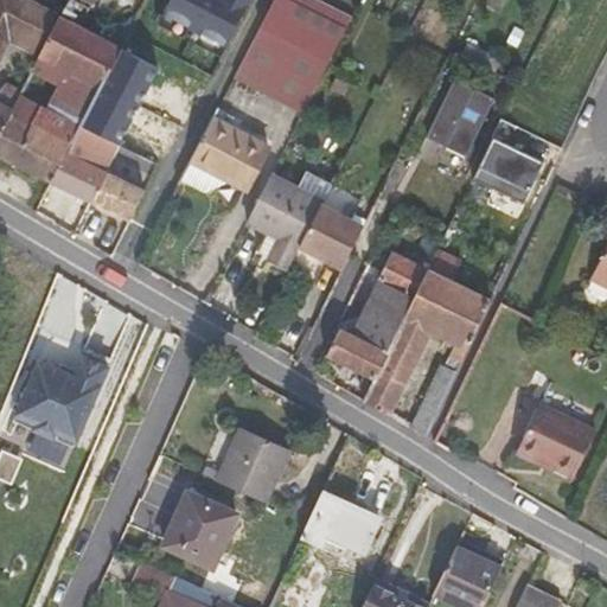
[(69,0),(61,16),(39,58),(13,109),(0,134),(0,159),(51,185),(110,68),(121,48),(82,27),(95,0),(69,0)]
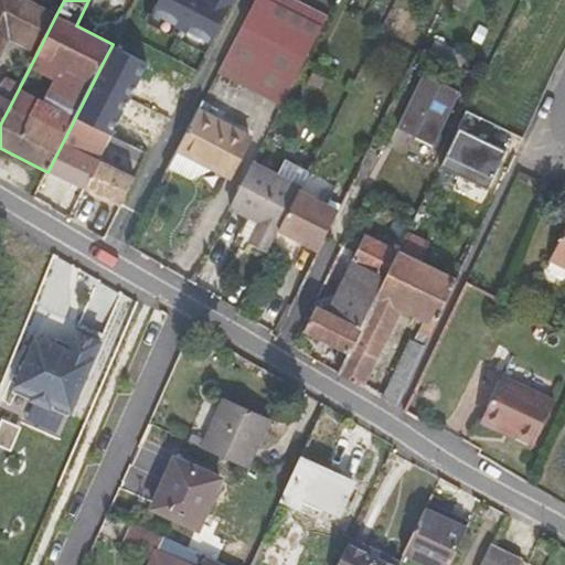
[(56,14),(39,4),(29,0),(0,0),(0,125),(12,102),(0,95),(0,59),(10,40),(36,54),(56,14)]
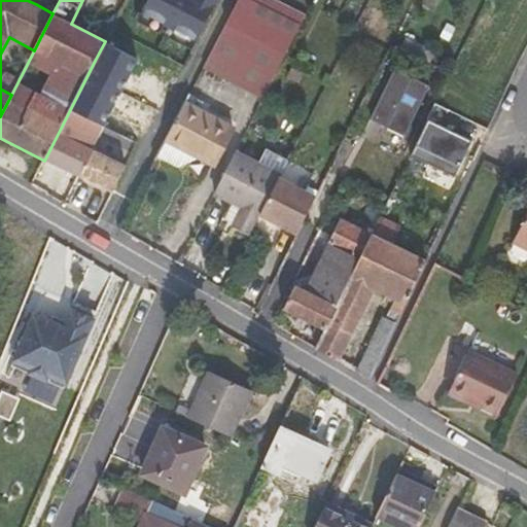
[(38,0),(36,4),(53,13),(60,0),(38,0)]
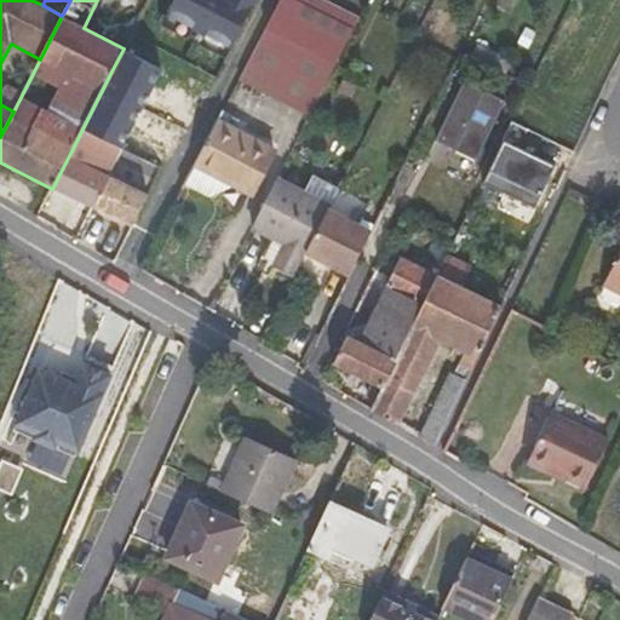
[(172,0),(166,13),(233,47),(257,0),(172,0)]
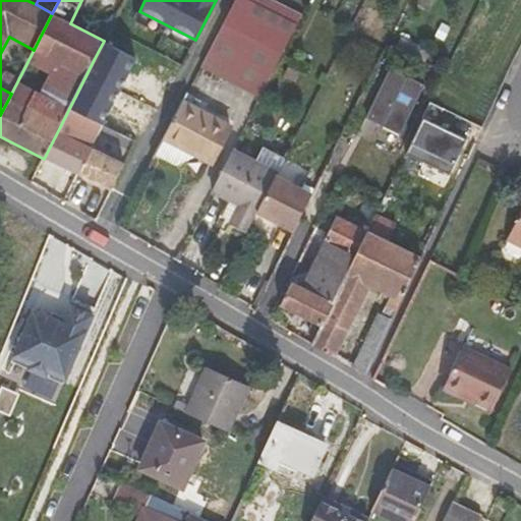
[(200,67),(259,99),(302,15),(273,0),(235,0),(224,21),(200,67)]
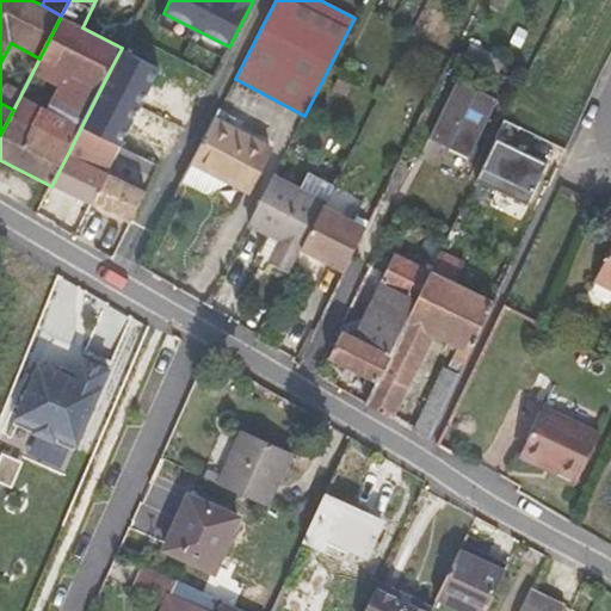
[(471,44),(464,57),(471,60),(499,74),(506,62),(471,44)]
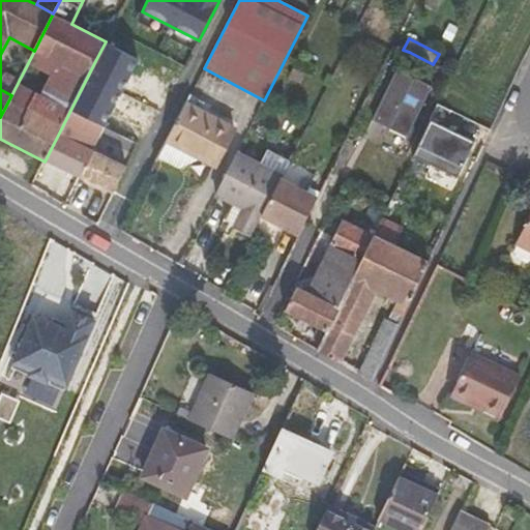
[(127,76),(96,59),(45,162),(113,194),(126,168),(90,150),(127,76)]
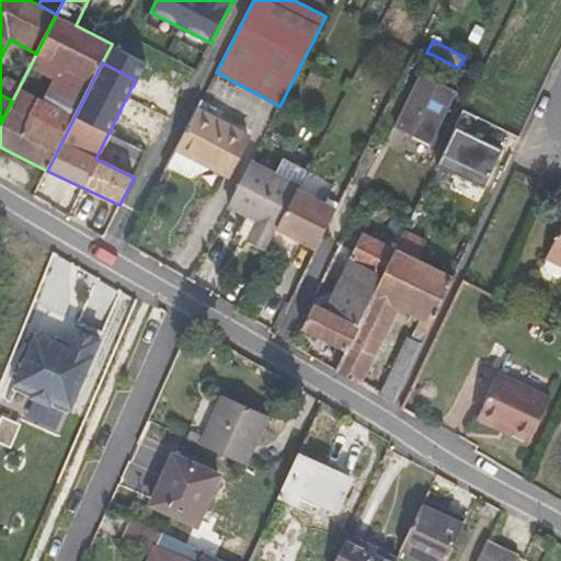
[(396,126),(433,144),(458,92),(421,75),(396,126)]
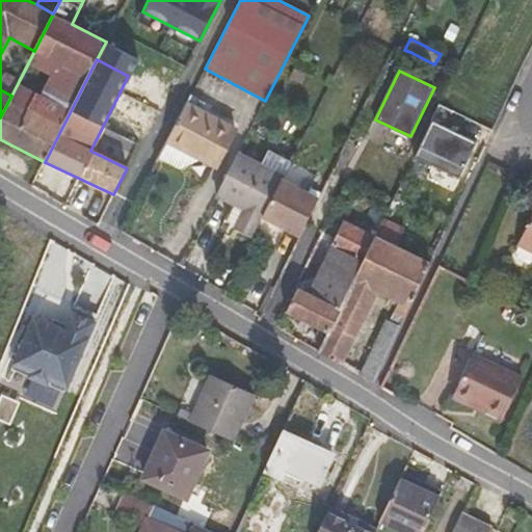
[(235,130),(189,106),(186,105),(179,120),(159,158),(180,169),(203,161),(215,167),(235,130)]
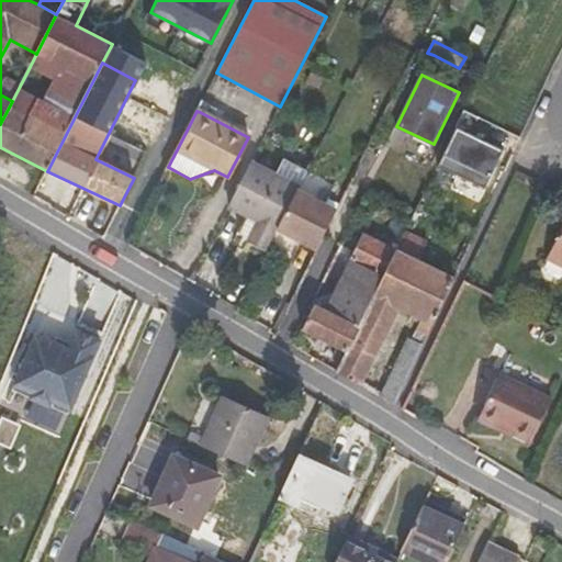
[(486,186),(504,147),(457,126),(439,165),(486,186)]
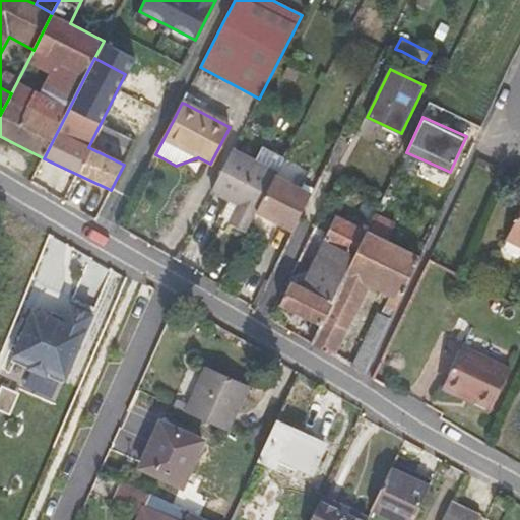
[(229,223),(246,233),(255,214),(275,175),(276,173),(259,164),(233,149),(211,191),(228,200),(237,205),(230,221),(229,223)]
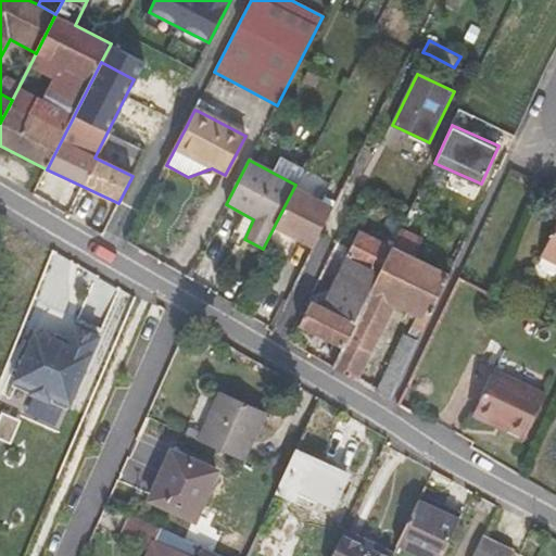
[(283,162),(277,175),(295,185),(302,172),(283,162)]
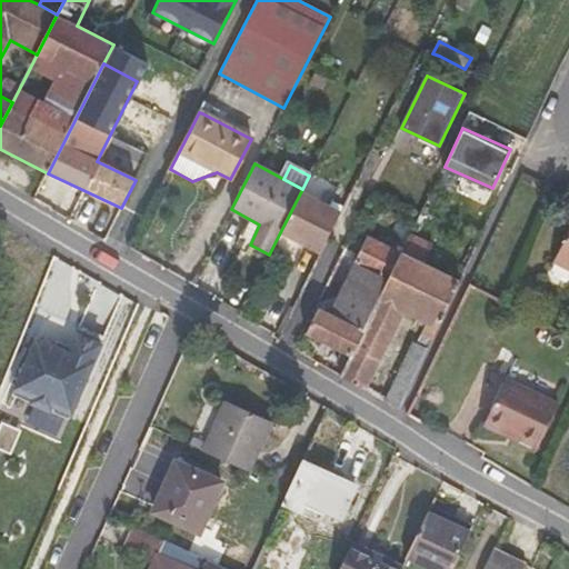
[(301,191),(279,235),(320,256),(341,212),(301,191)]
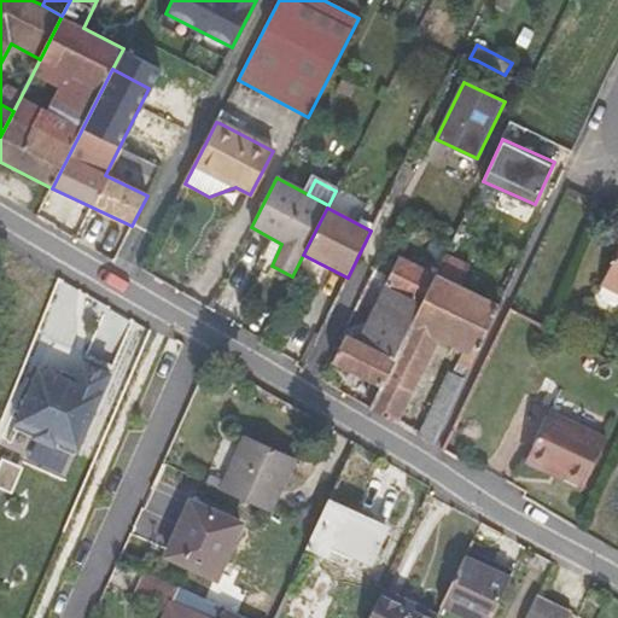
[(489,227),(465,215),(449,246),(473,260),(489,227)]
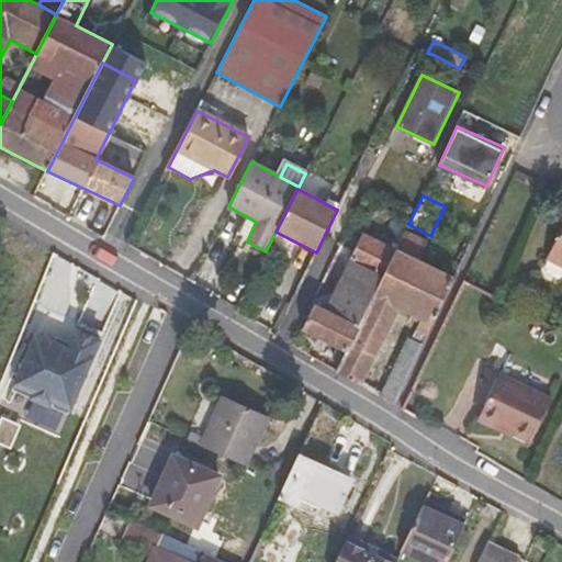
[(237,233),(248,239),(256,222),(246,216),(237,233)]
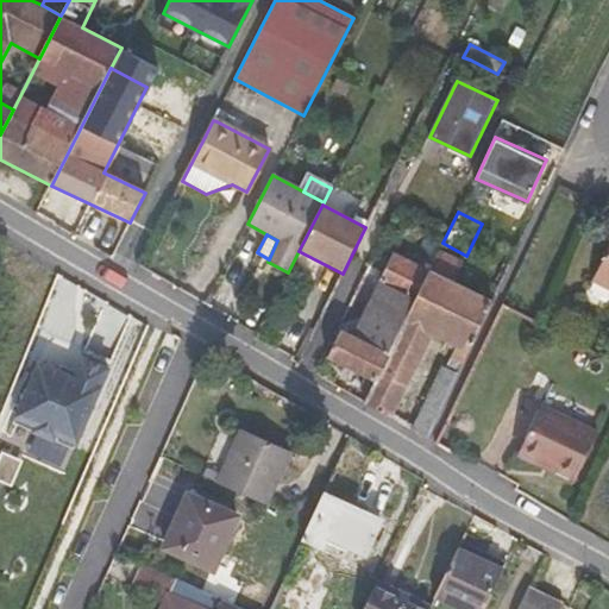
[(445,368),(458,374),(494,300),(454,281),(466,256),(443,243),(429,271),(415,300),(389,353),(375,382),(364,403),(389,418),(432,331),(456,343),(445,368)]
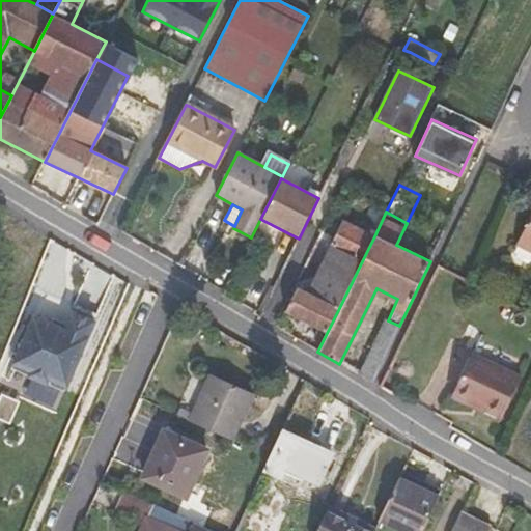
[(530,218),(518,246),(530,252),(530,218)]
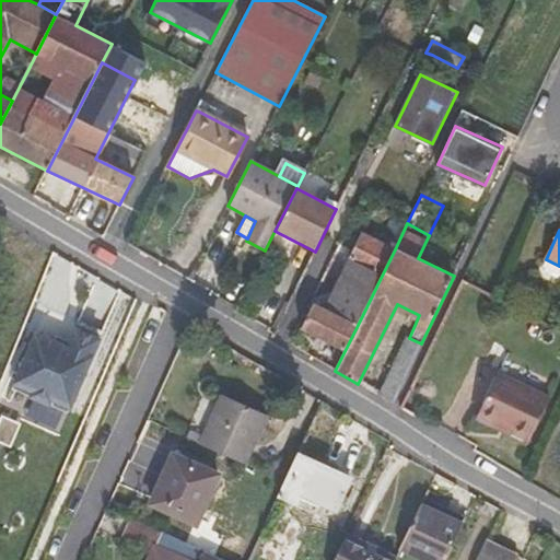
[(363,232),(349,258),(382,276),(395,249),(363,232)]
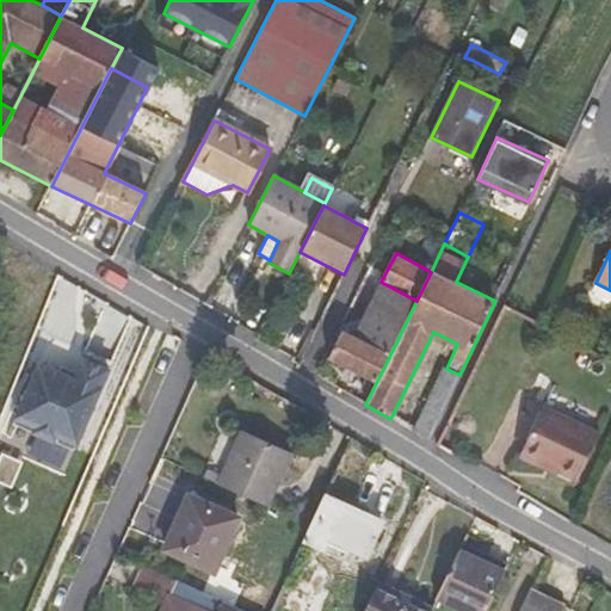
[(381,282),(352,335),(390,355),(417,301),(381,282)]
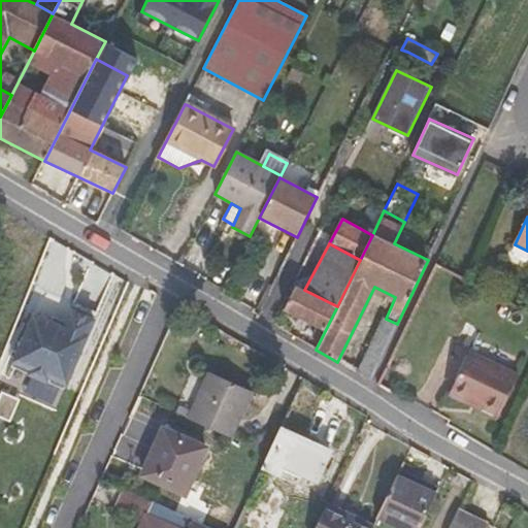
[(337,306),(304,290),(297,287),(285,310),(325,331),(337,306)]
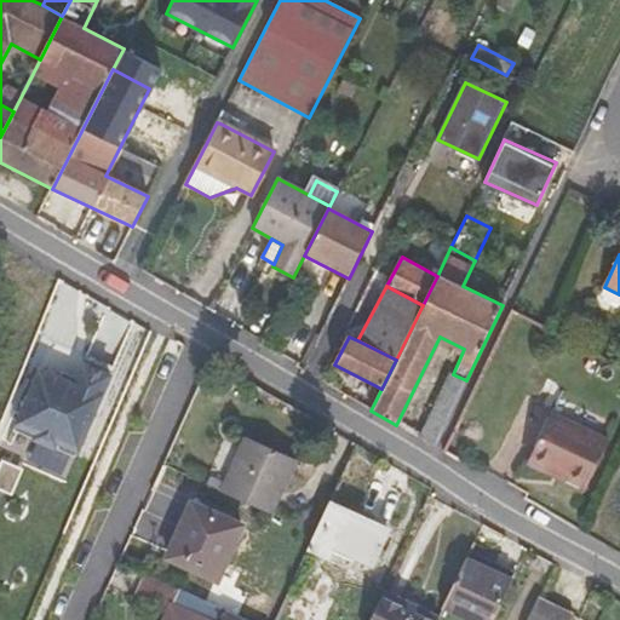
[(75,452),(109,377),(81,365),(73,385),(39,369),(15,425),(34,434),(32,440),(52,448),(55,443),(70,449),(75,452)]
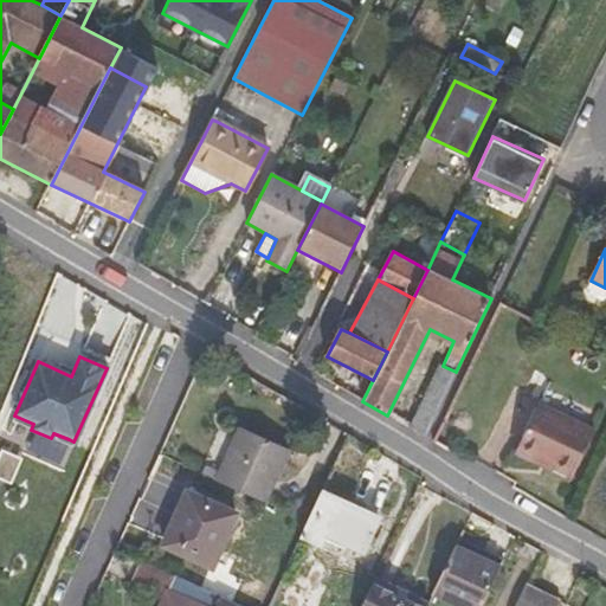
[(439,365),(408,429),(425,438),(456,372),(443,366),(439,365)]
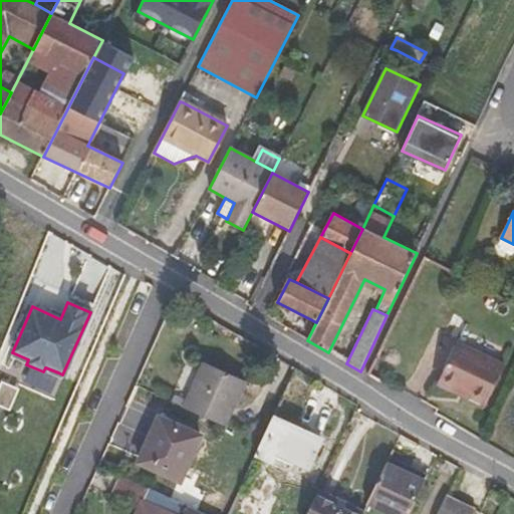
[(439,382),(485,406),(504,367),(458,344),(439,382)]
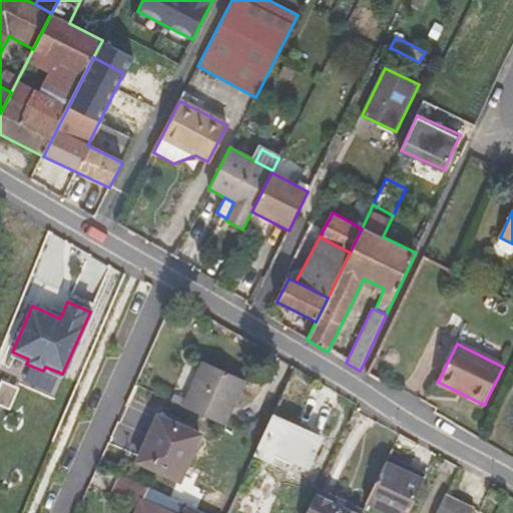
[(205,363),(184,408),(224,426),(244,380),(205,363)]
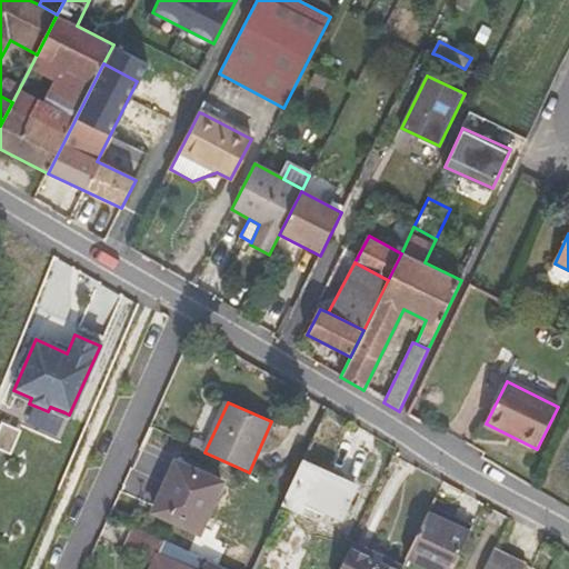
[(428,410),(415,403),(408,417),(421,425),(428,410)]
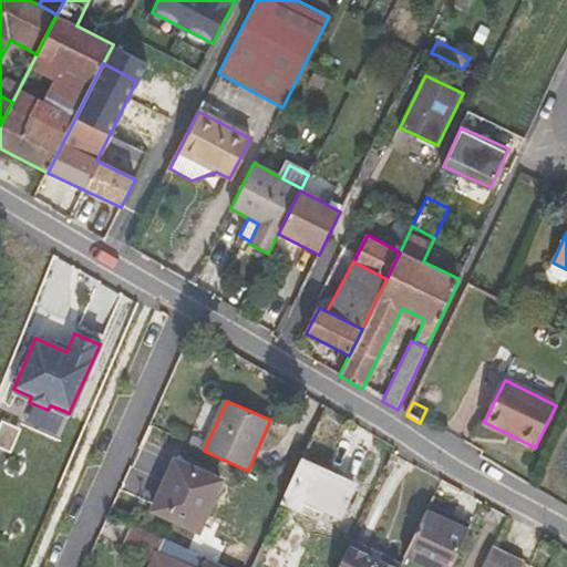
[(0,423),(0,446),(4,450),(13,429),(0,423)]
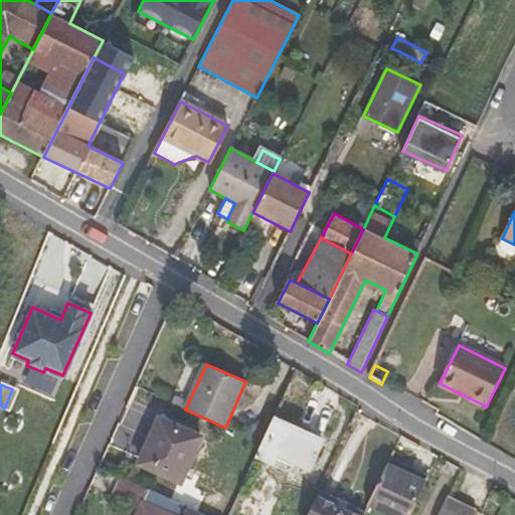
[(139,464),(181,482),(201,437),(159,418),(139,464)]
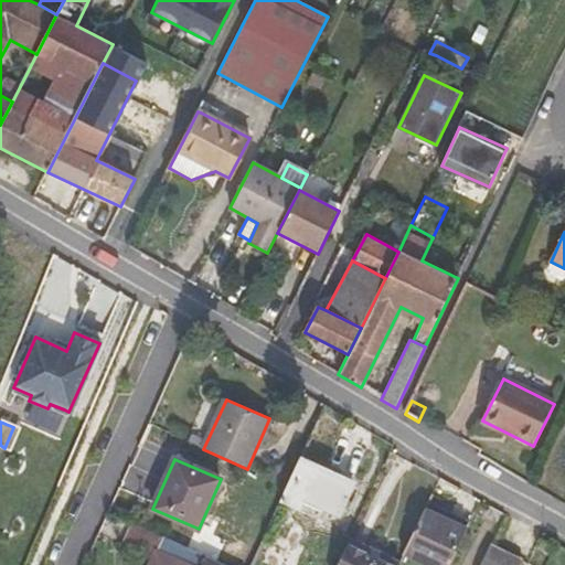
[(281,501),(300,509),(305,500),(324,509),(341,516),(355,484),(300,460),(287,487),(281,501)]
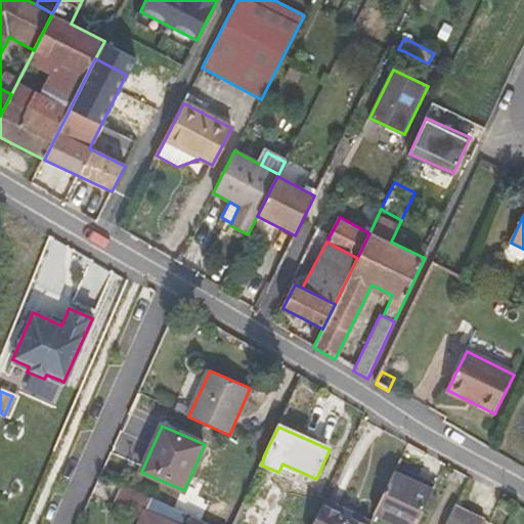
[(297,481),(301,472),(282,464),(278,472),(297,481)]
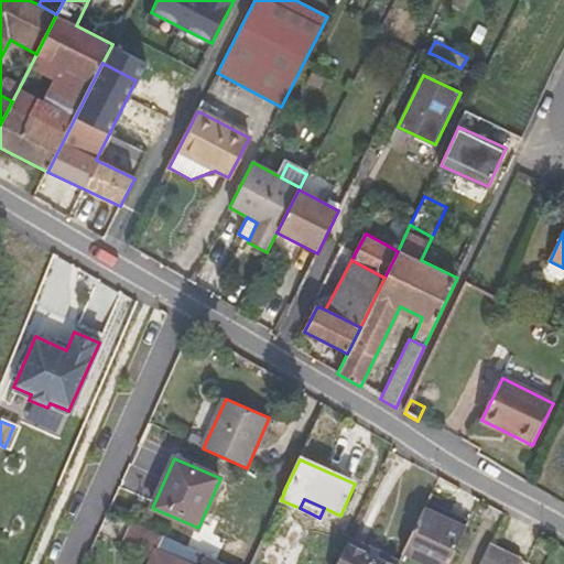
[(448,563),(467,527),(426,507),(403,554),(423,563),(448,563)]
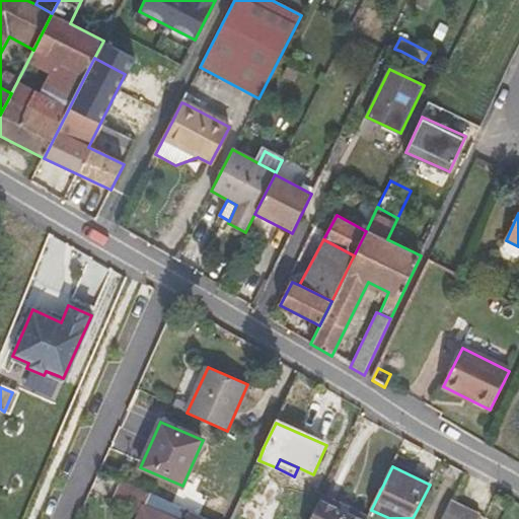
[(110,501),(140,514),(149,493),(121,480),(110,501)]
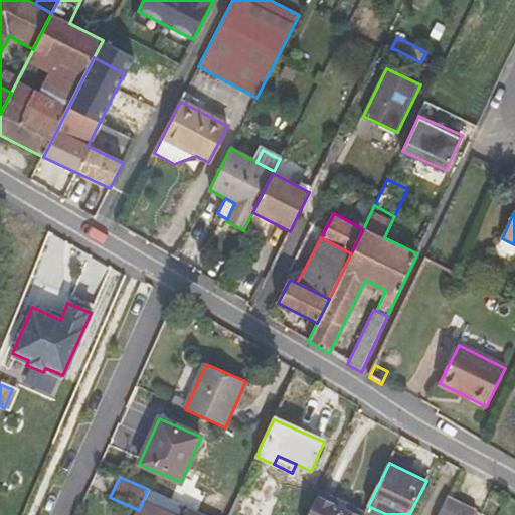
[(205,514),(148,489),(139,510),(136,514),(205,514)]
